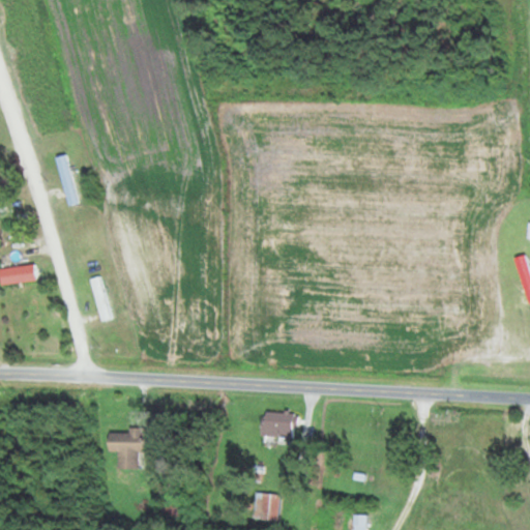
[(68,155),(57,157),(66,205),(79,203),(68,155)]
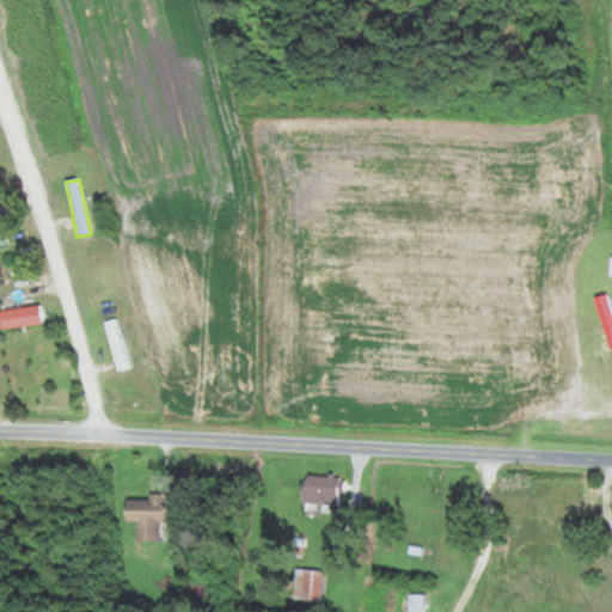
[(0,310),(0,328),(42,325),(41,307),(0,310)]
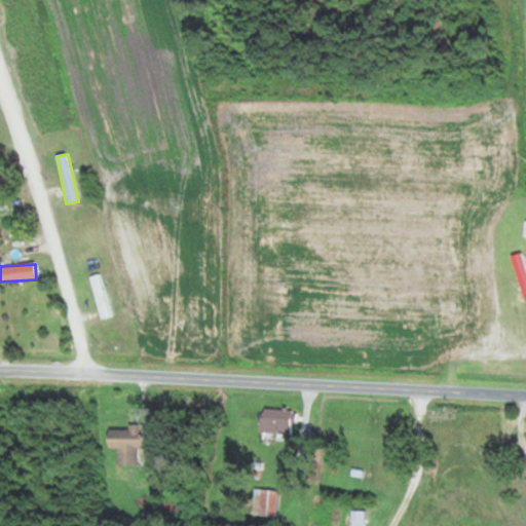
[(85,278),(102,318),(112,314),(96,274),(85,278)]
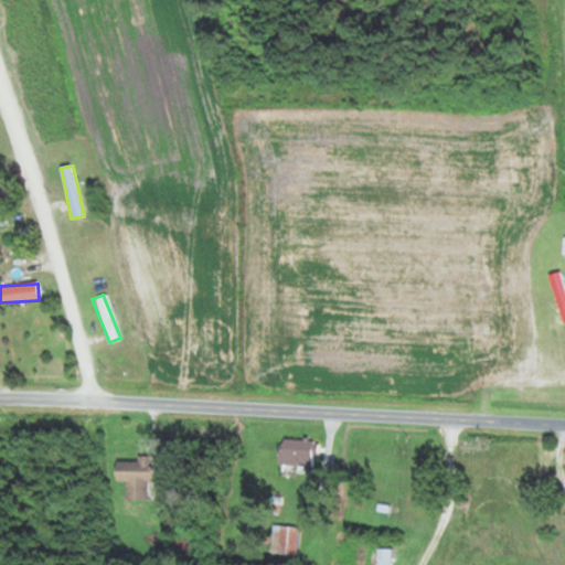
[(278,465),(316,465),(316,440),(278,440),(278,465)]
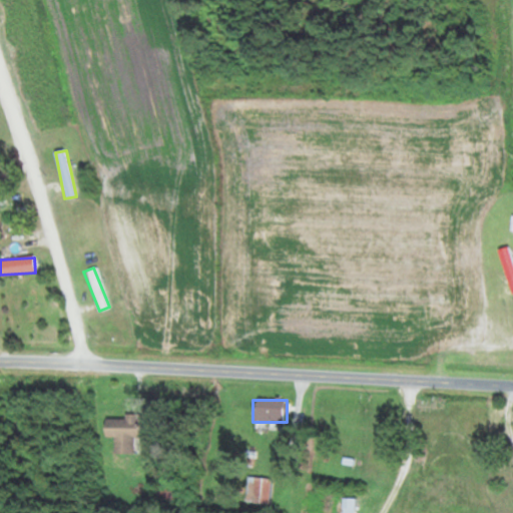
[(124,420),(104,419),(103,437),(113,437),(113,454),(133,455),(133,439),(138,439),(139,415),(124,415),(124,420)]
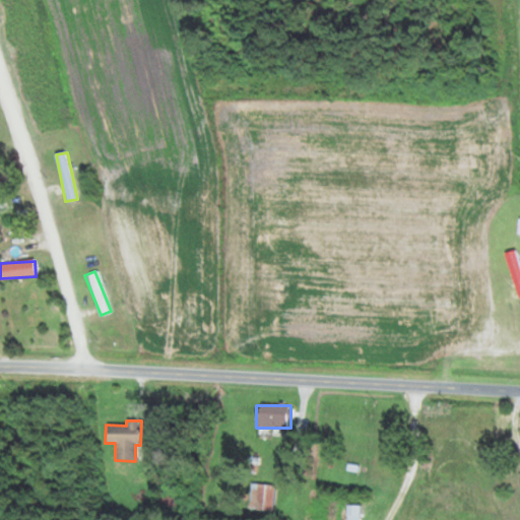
[(272,510),(272,484),(250,484),(250,510),(272,510)]
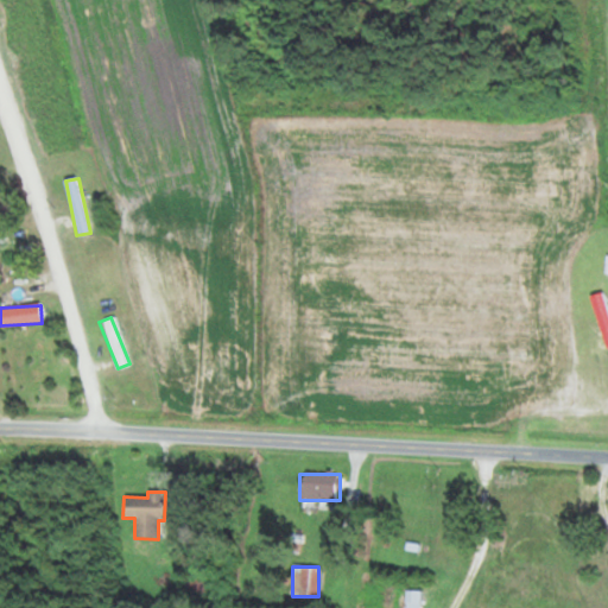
[(418,607),(419,589),(404,589),(404,607),(418,607)]
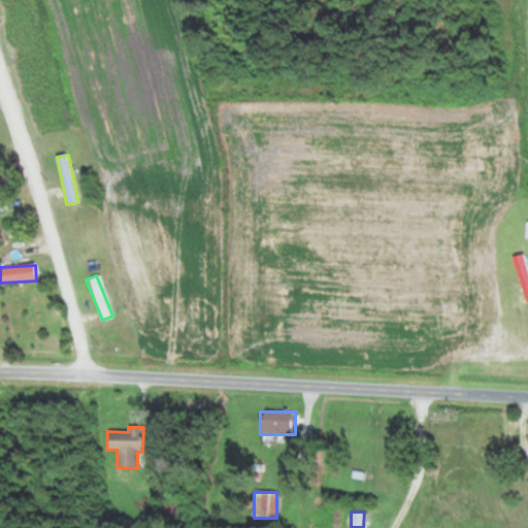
All buildings are outlined.
